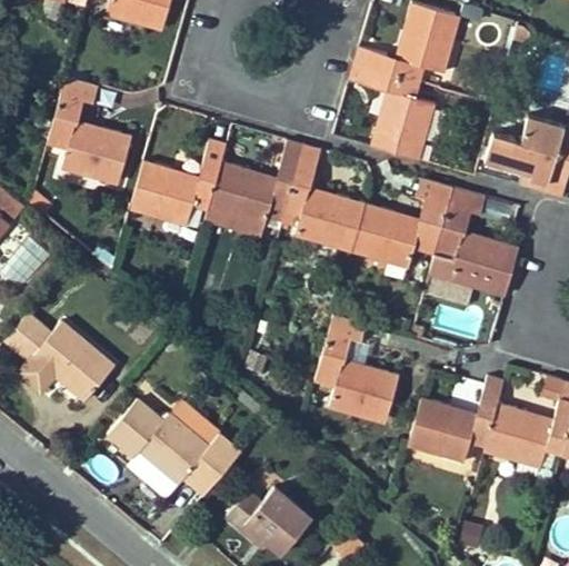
[(109,0),(105,13),(145,25),(147,20),(163,26),(170,0),(109,0)]
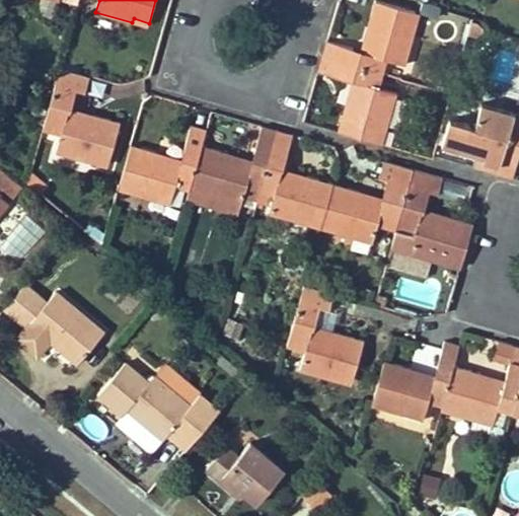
[(405,67),(416,30),(412,29),(417,13),(375,2),(367,28),(371,29),(364,53),(360,68),(383,75),(387,61),(405,67)]
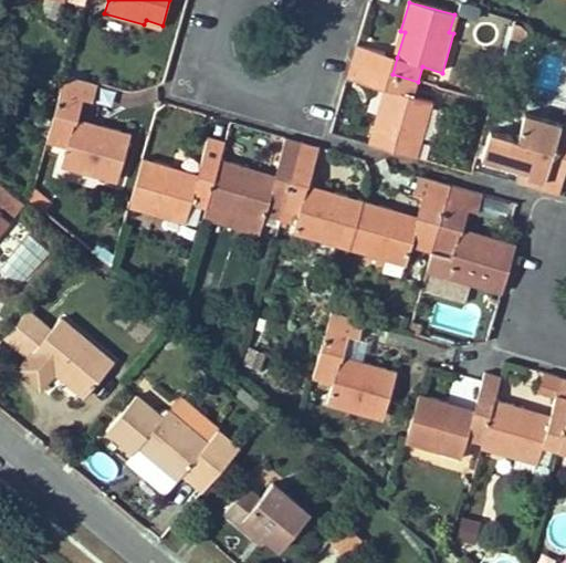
[(454,14),(449,32),(453,33),(459,16),(454,14)]
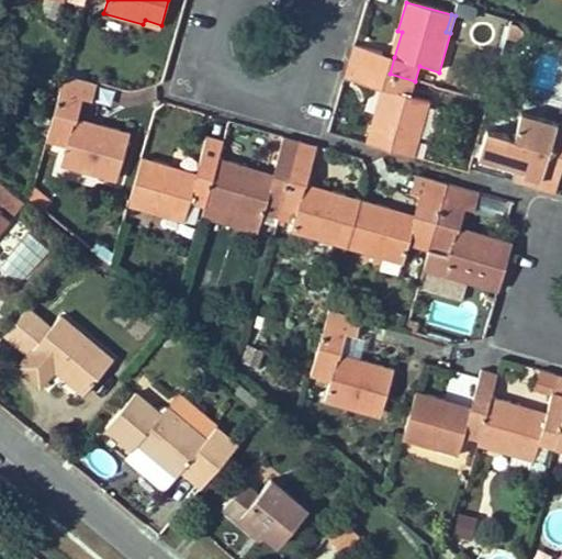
[(161,25),(145,20),(143,24),(160,30),(161,25)]
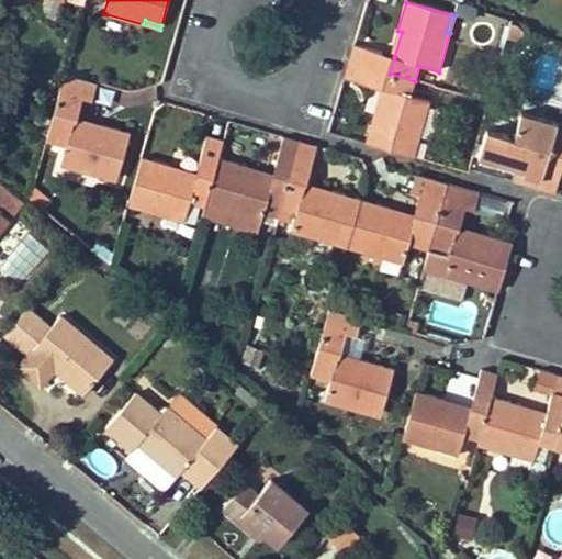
[(517,25),(512,24),(507,37),(519,41),(526,33),(521,29),(517,25)]
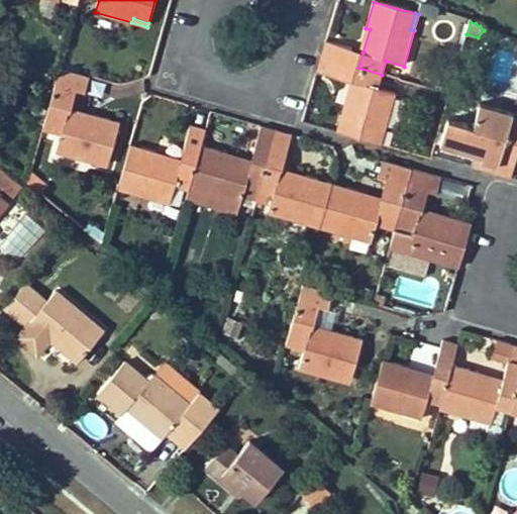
[(347,65),(352,49),(326,41),(321,58),(347,65)]
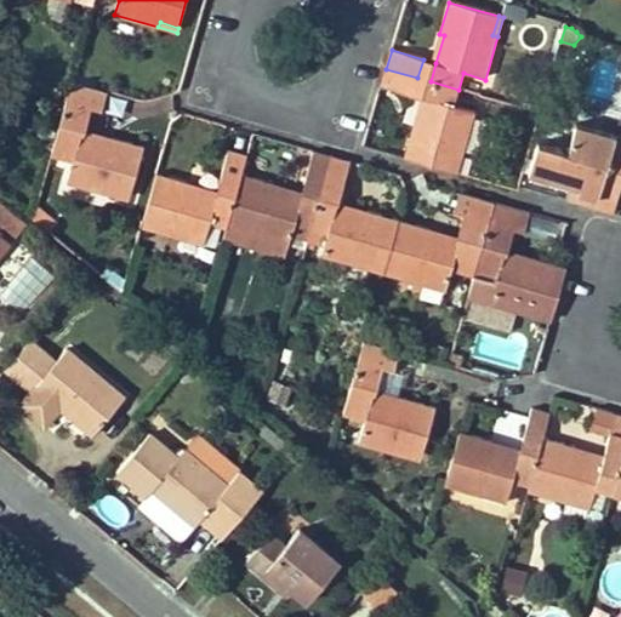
[(417,78),(431,81),(436,63),(423,60),(417,78)]
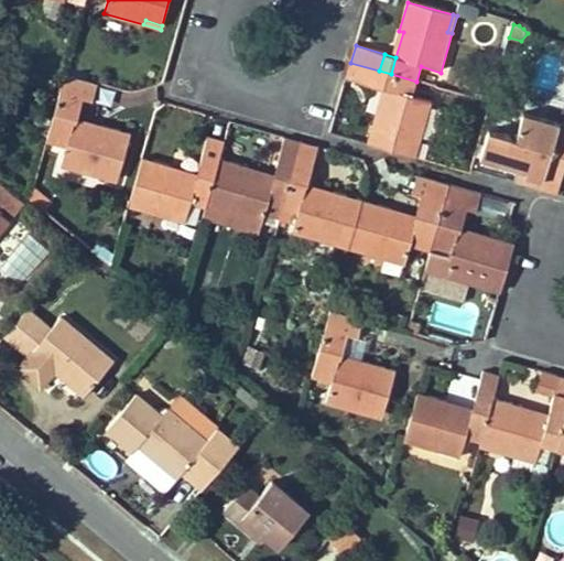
[(350,63),(345,79),(375,87),(379,71),(350,63)]
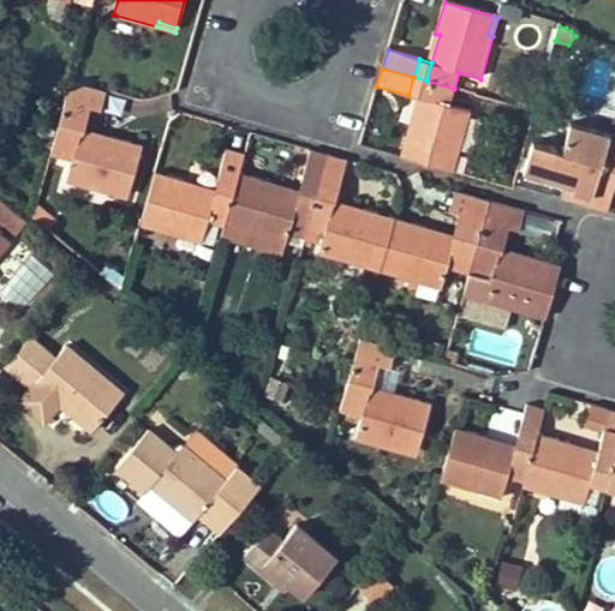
[(408,95),(422,99),(427,81),(413,77),(408,95)]
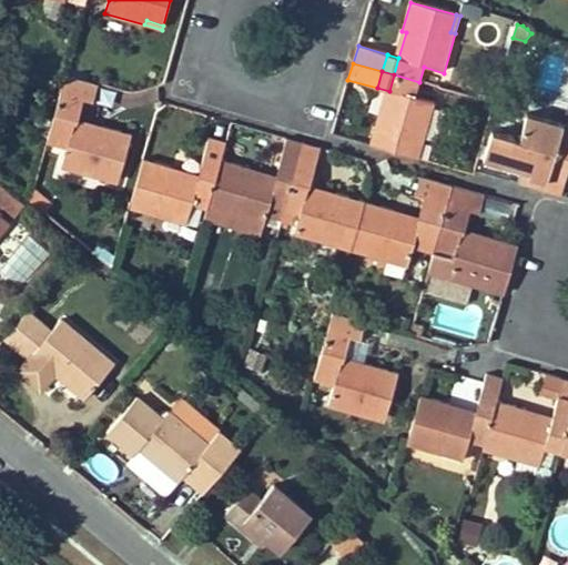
[(418,142),(423,143),(435,103),(415,98),(419,82),(394,74),(389,91),(382,118),(378,115),(369,147),(414,159),(418,142)]
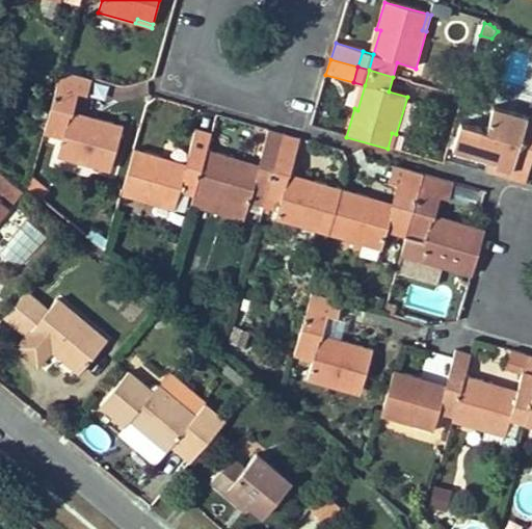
[(61,72),(57,88),(74,93),(87,97),(91,81),(61,72)]
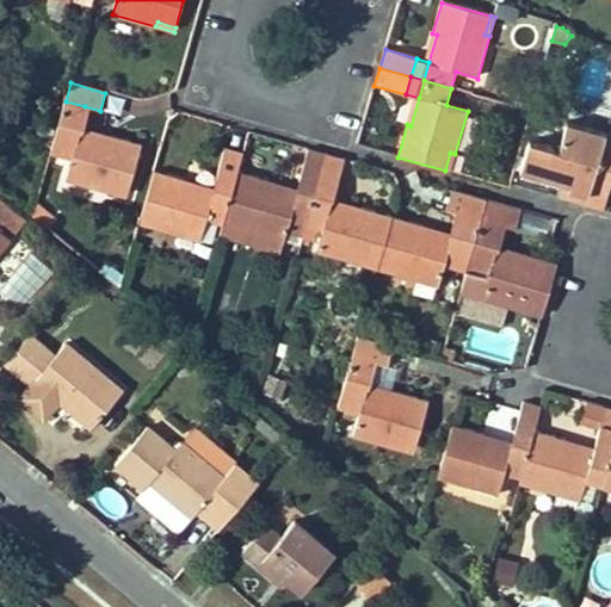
[(66,101),(63,109),(82,115),(85,106),(66,101)]
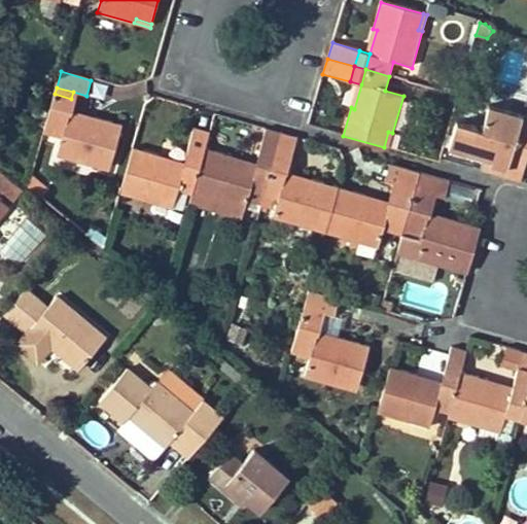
[(57,158),(94,167),(94,163),(110,167),(123,127),(95,118),(94,123),(67,115),(71,99),(55,94),(43,133),(62,139),(57,158)]
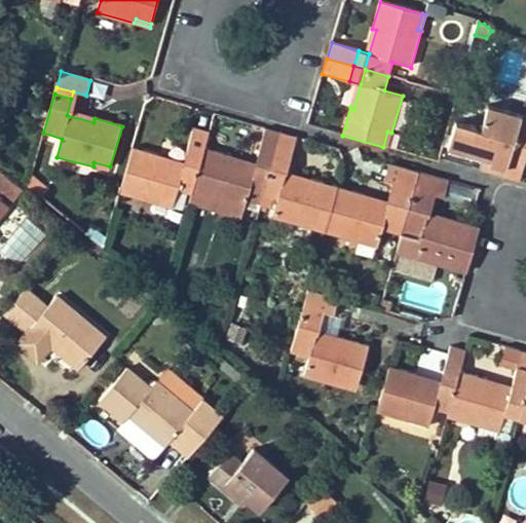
[(465,153),(483,158),(490,160),(487,173),(503,177),(511,150),(515,139),(521,115),(488,106),(481,129),(455,121),(447,148),(451,149),(451,152),(464,156),(465,153)]
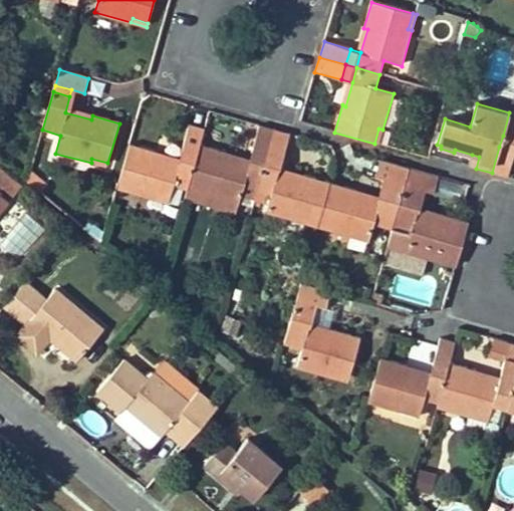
[(513,113),(509,112),(503,136),(513,139),(513,113)]
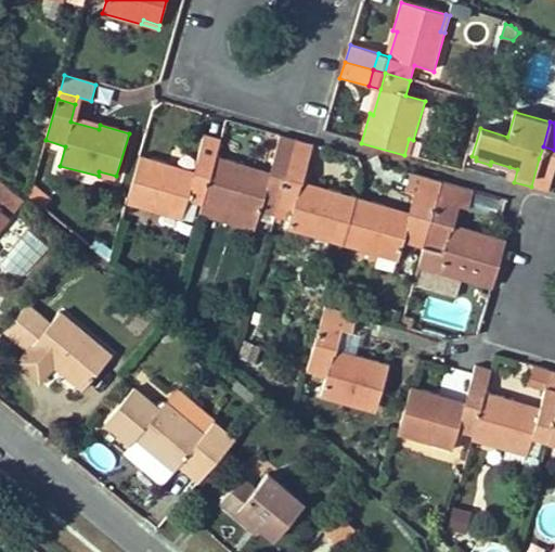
[(205,136),(196,163),(196,165),(213,168),(216,157),(220,140),(205,136)]
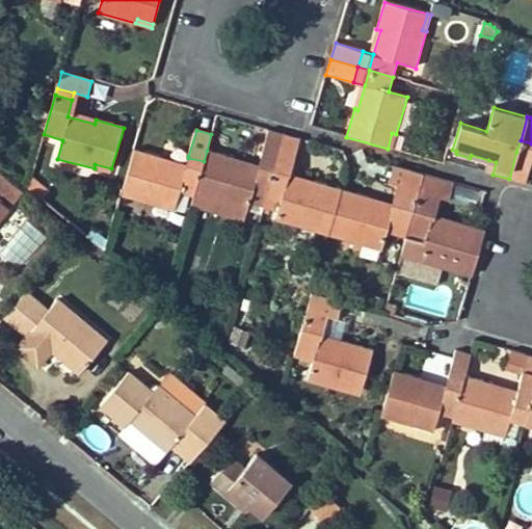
[(251,194),(266,197),(285,135),(268,130),(262,156),(262,158),(259,170),(234,163),(235,159),(207,151),(204,161),(201,173),(194,193),(211,197),(210,203),(246,213),(247,210),(251,194)]
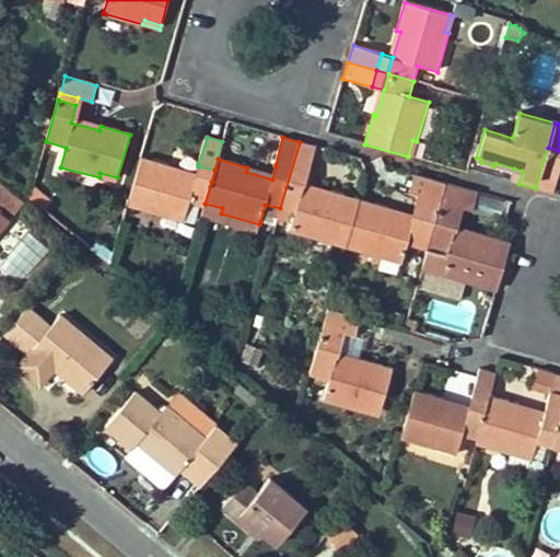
[(277,219),(286,222),(290,210),(295,212),(292,223),(289,232),(328,243),(330,239),(347,244),(360,200),(331,193),(330,196),(303,188),(305,177),(307,175),(316,147),(300,142),(280,208),(277,219)]
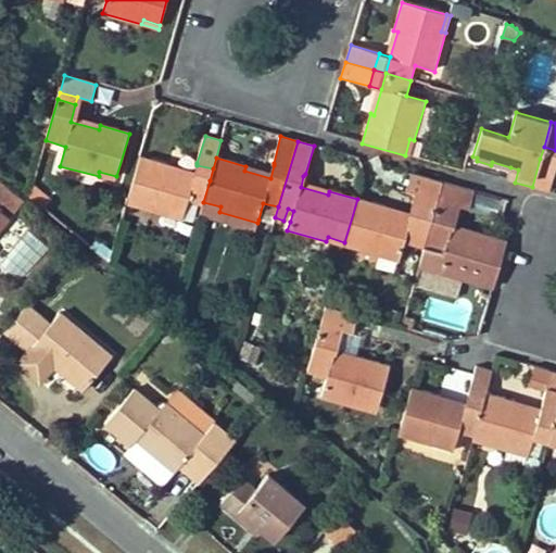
[(555,150),(544,147),(540,159),(555,163),(555,150)]
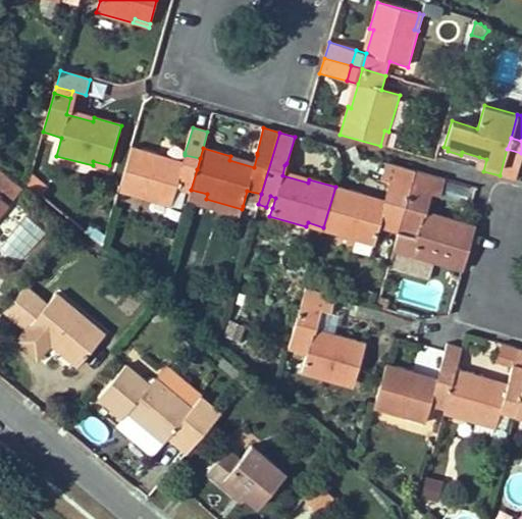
[(136,193),(135,197),(170,207),(175,189),(190,194),(191,190),(197,169),(181,165),(158,159),(159,155),(132,148),(120,188),(136,193)]
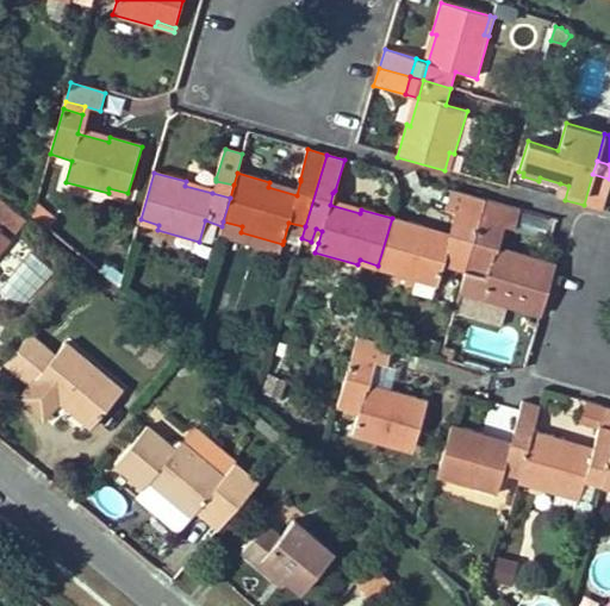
[(609,180),(609,179),(592,174),(584,205),(602,211),(609,180)]
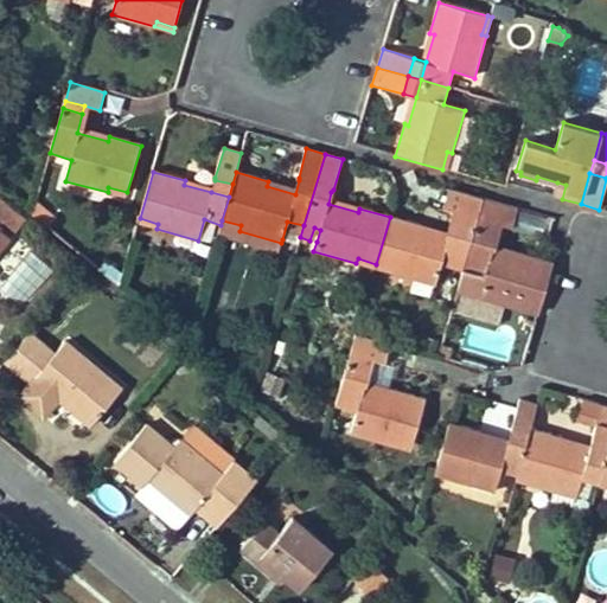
[(229,197),(232,184),(215,180),(211,192),(229,197)]
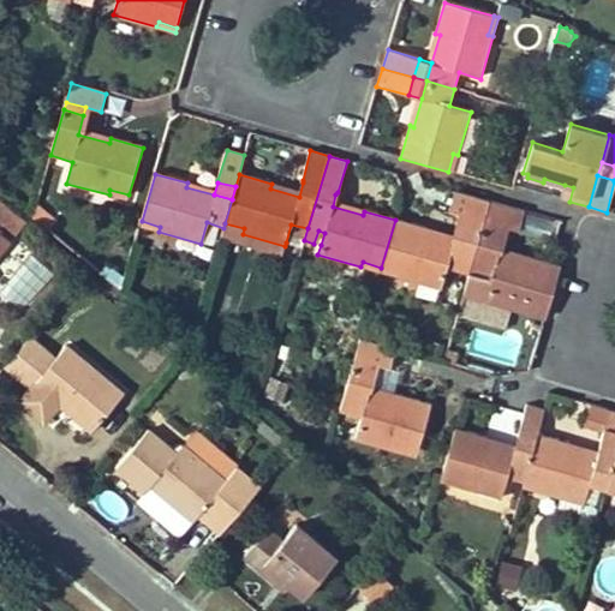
[(569,202),(573,187),(565,185),(561,199),(569,202)]
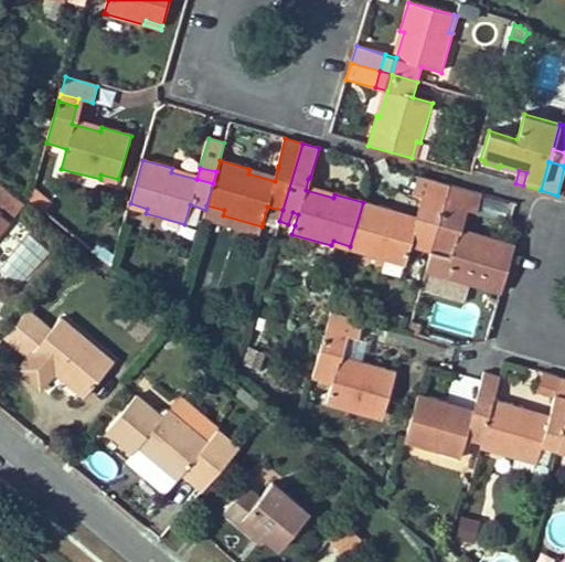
[(118,179),(100,175),(100,179),(117,183),(118,179)]
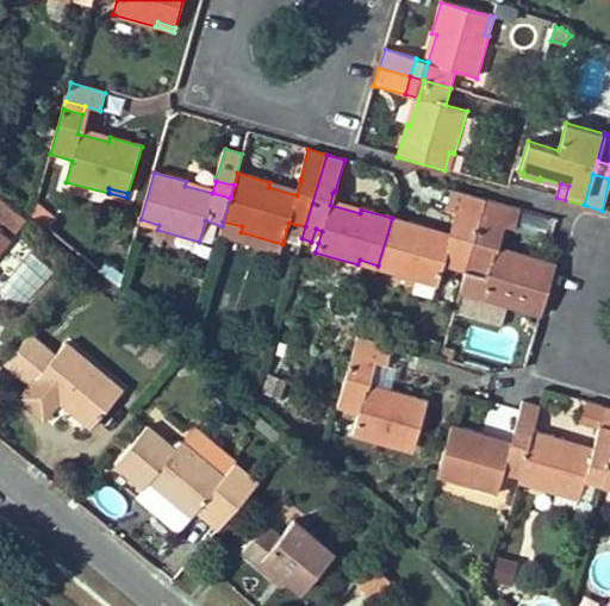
[(378,266),(396,270),(394,274),(437,287),(443,266),(465,272),(478,226),(480,218),(485,201),(450,191),(444,210),(461,213),(453,239),(422,230),(423,226),(392,218),(378,266)]
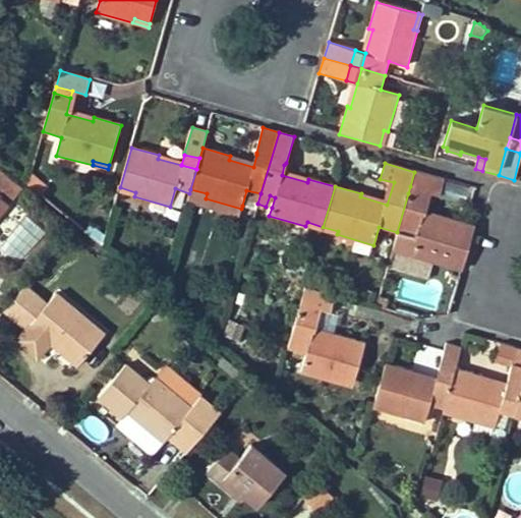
[(444,179),(414,172),(410,186),(426,192),(440,195),(444,179)]
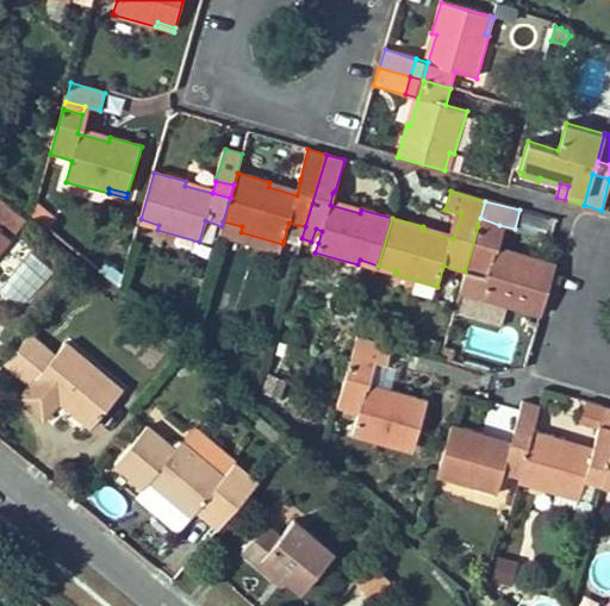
[(25,222),(13,212),(4,225),(16,235),(25,222)]
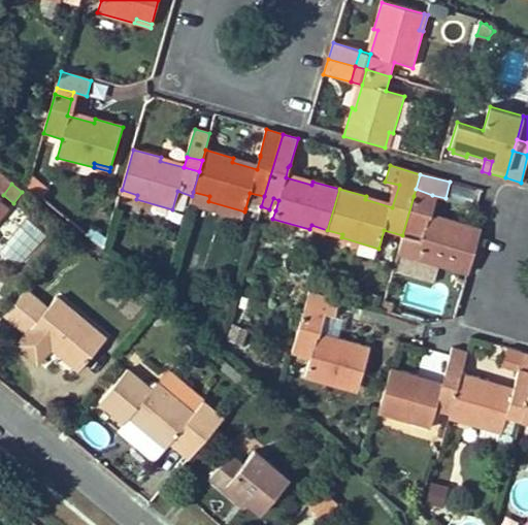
[(416,189),(414,196),(430,200),(432,195),(416,189)]
